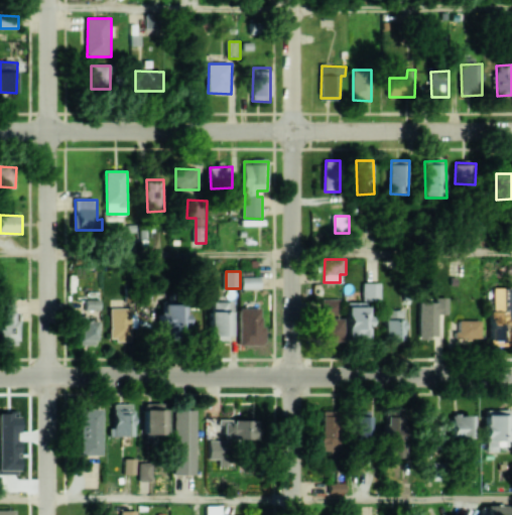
[(243,277),(244,289),(262,289),(262,277),(243,277)]
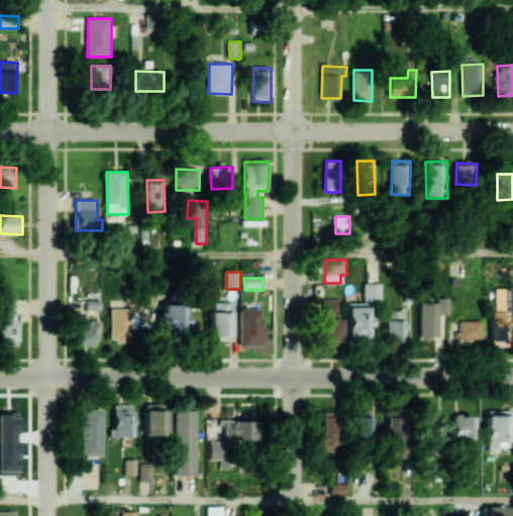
[(384,302),(383,284),(365,284),(366,302),(384,302)]
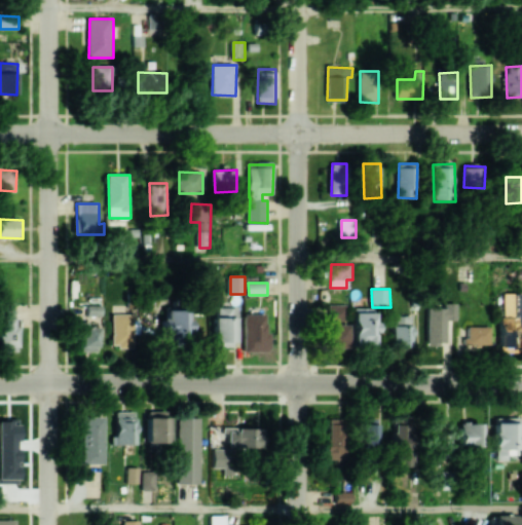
[(521,294),(502,294),(501,352),(519,352),(519,329),(521,329),(521,294)]
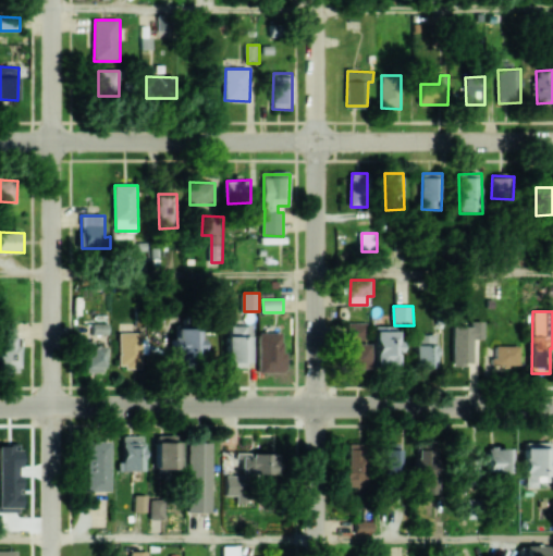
[(454,366),(474,366),(475,340),(484,340),(484,322),(471,322),(471,326),(454,326),(454,366)]
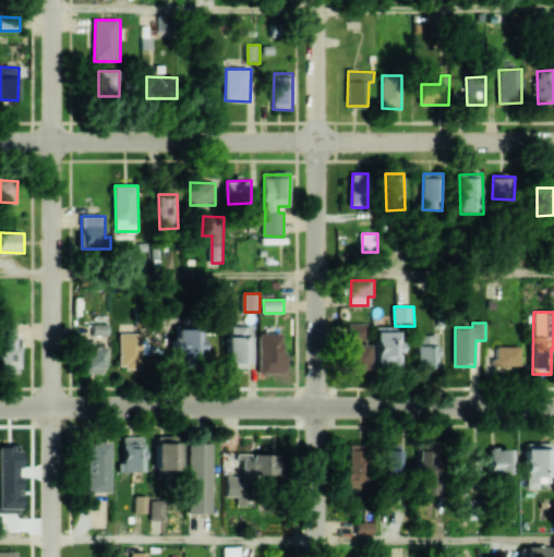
[(351,340),(369,340),(369,324),(350,325),(351,340)]
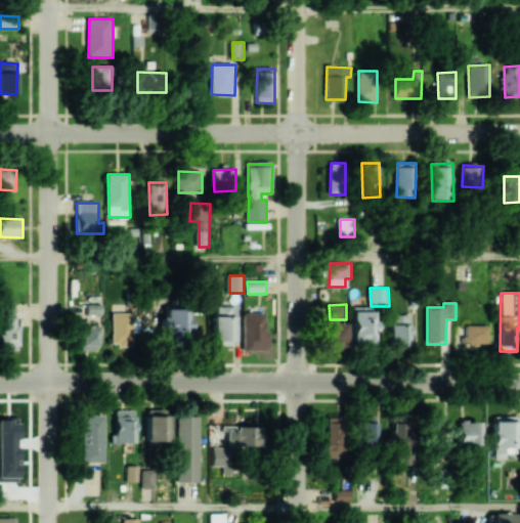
[(22,350),(20,317),(16,317),(16,307),(2,307),(3,351),(22,350)]
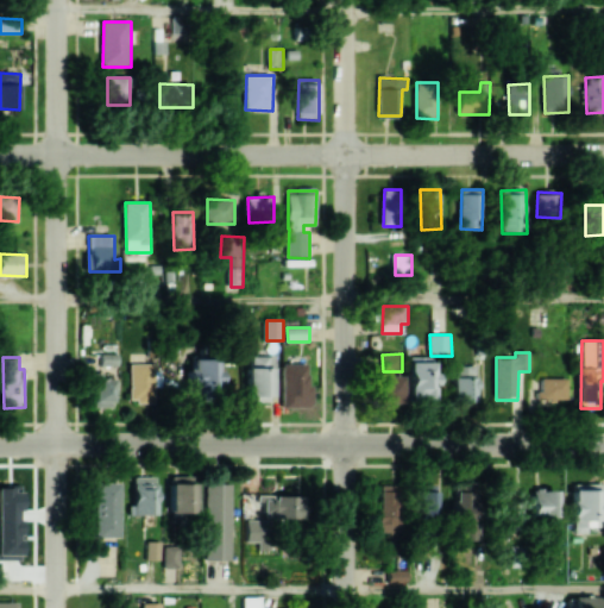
[(253,357),(253,368),(250,368),(249,402),(274,402),(275,357),(253,357)]
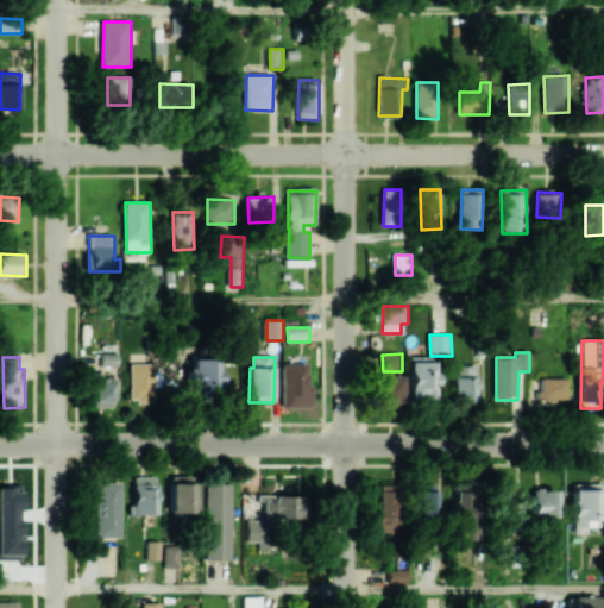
[(192,389),(222,389),(222,359),(192,359),(192,389)]
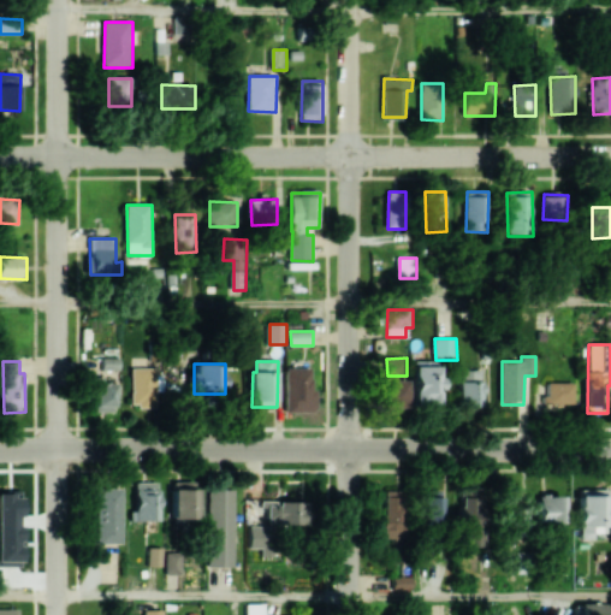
[(440,404),(440,365),(414,365),(414,404),(440,404)]
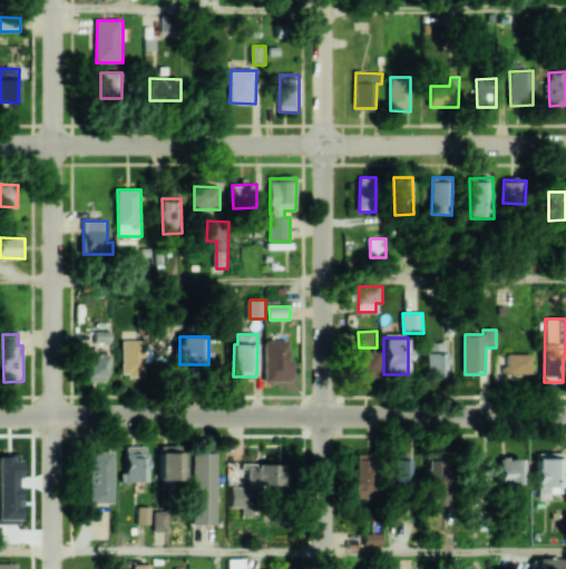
[(265,381),(293,382),(294,361),(290,361),(290,342),(266,341),(265,381)]
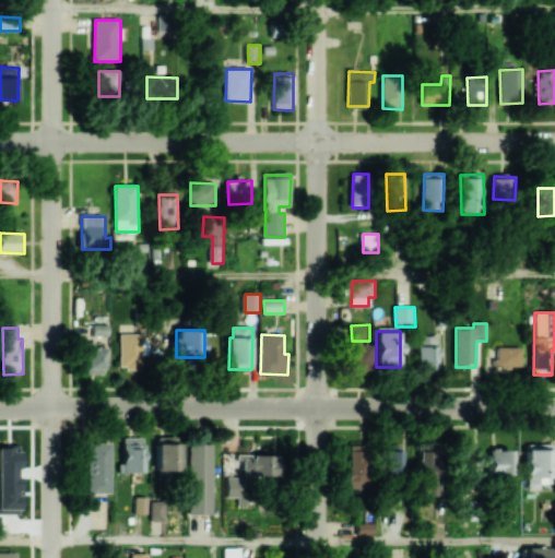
[(143,335),(121,335),(121,369),(143,370),(143,335)]
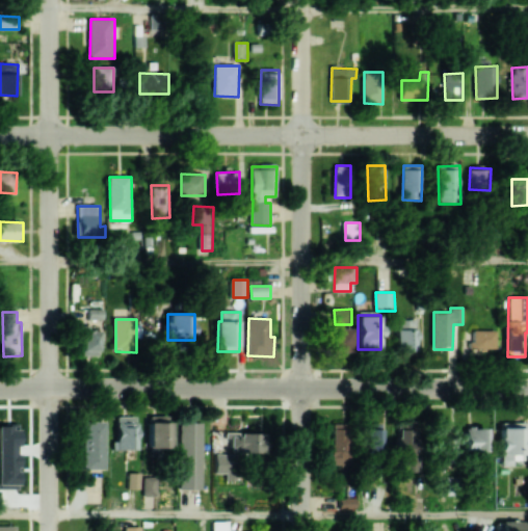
[(417,320),(398,320),(399,352),(418,352),(417,320)]
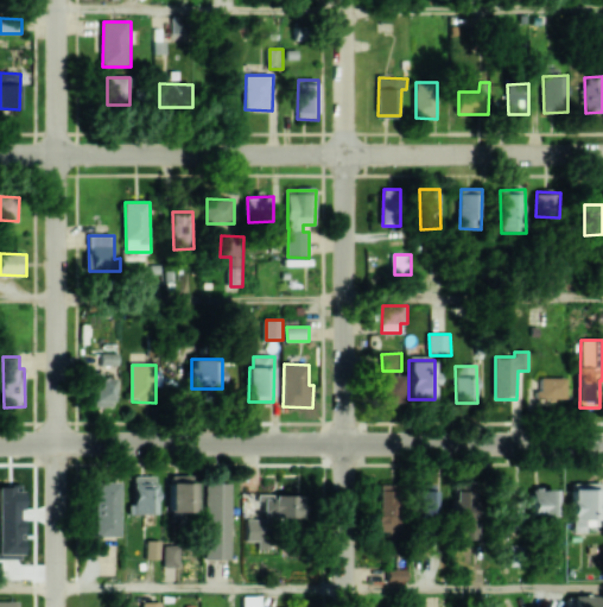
[(95,408),(115,408),(116,379),(103,379),(105,373),(96,372),(95,408)]
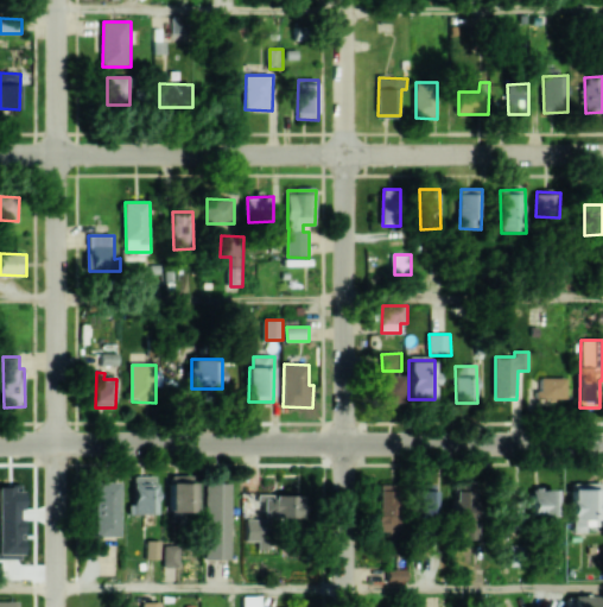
[(402,375),(379,375),(379,403),(401,403),(402,375)]
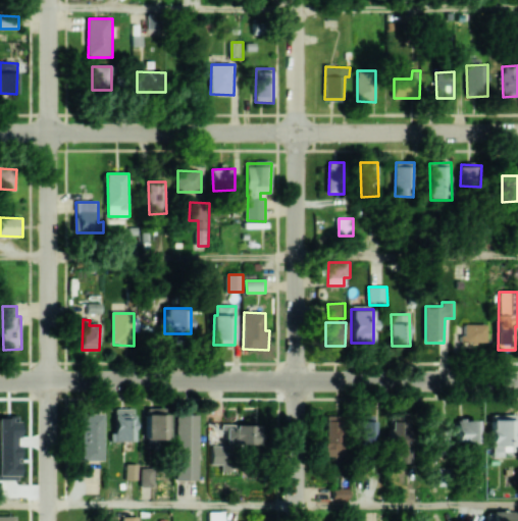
[(488,344),(488,325),(464,324),(464,343),(488,344)]
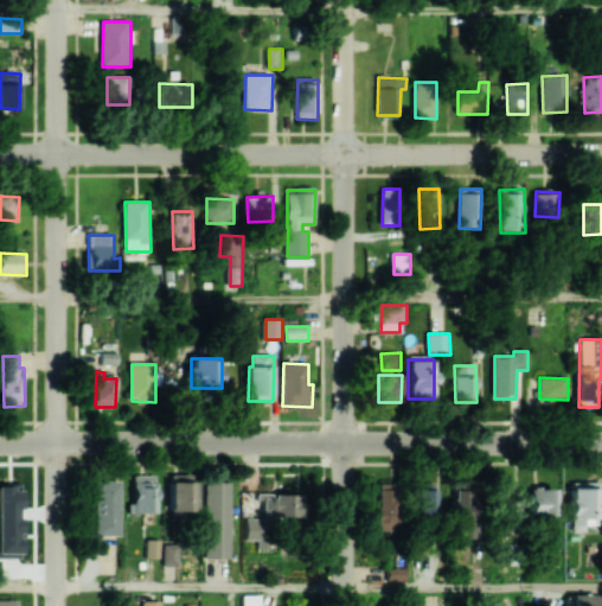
[(157,514),(157,476),(133,476),(133,514),(157,514)]
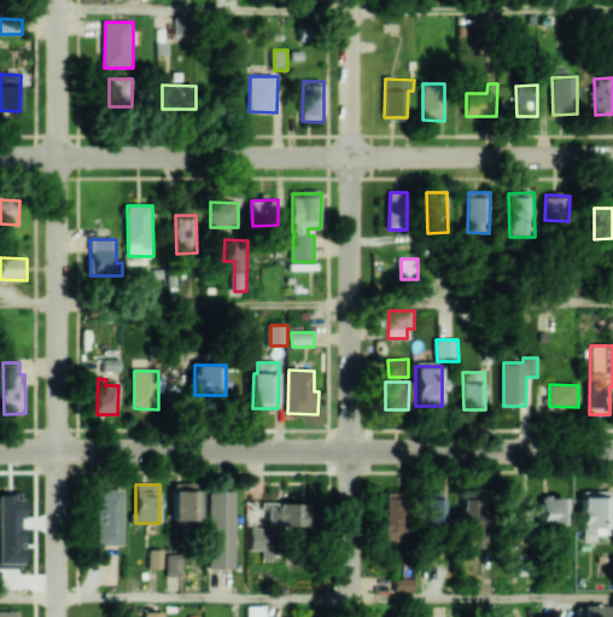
[(97,546),(123,546),(122,490),(97,492),(97,546)]
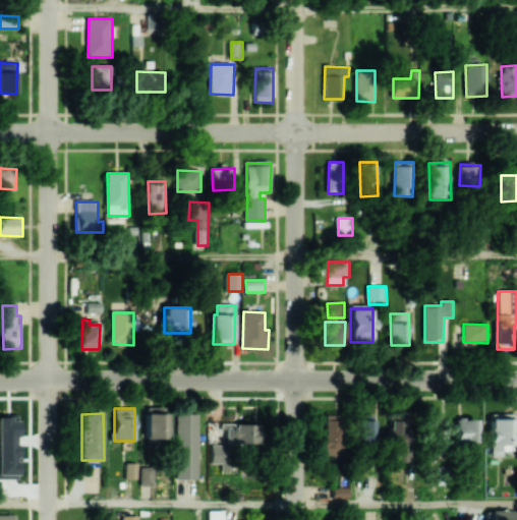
[(157,439),(166,440),(167,414),(147,413),(145,444),(157,445),(157,439)]
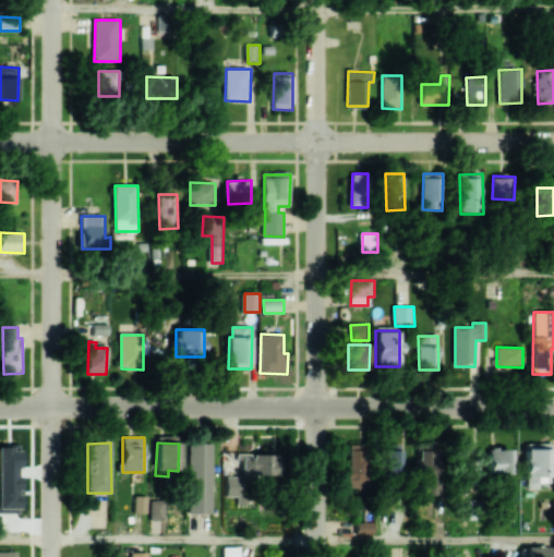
[(437,496),(438,444),(419,443),(418,495),(437,496)]
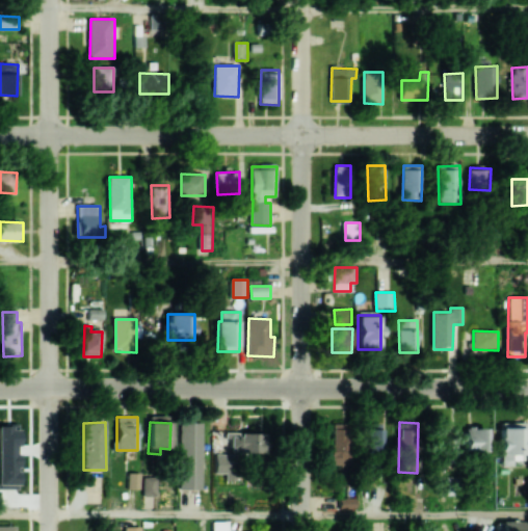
[(180,489),(203,490),(204,423),(182,423),(180,489)]
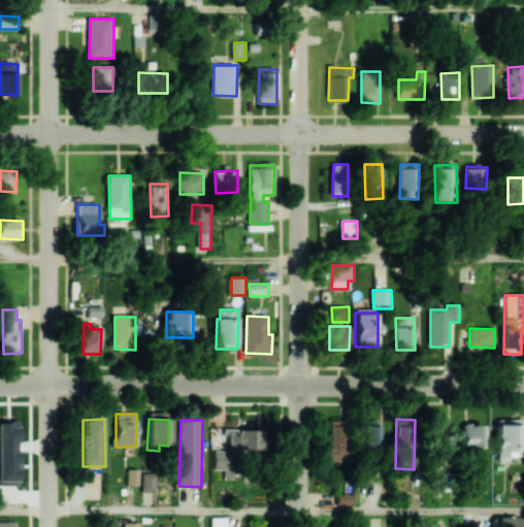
[(347,466),(348,421),(330,421),(329,461),(338,462),(337,466),(347,466)]
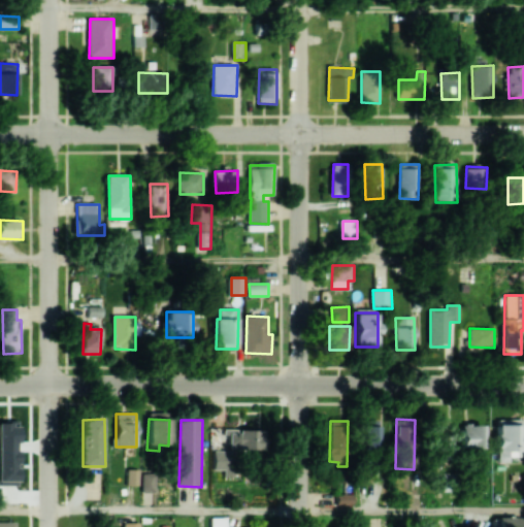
[(0,422),(0,486),(20,486),(20,423),(0,422)]
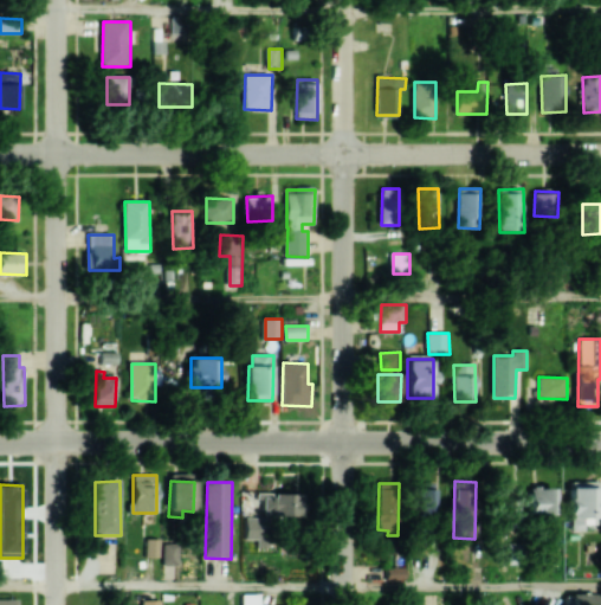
[(556,488),(530,488),(531,515),(556,514),(556,488)]
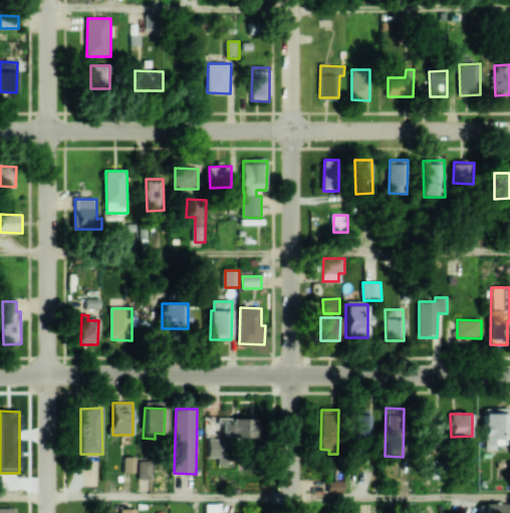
[(442,417),(425,417),(426,448),(443,447),(442,417)]
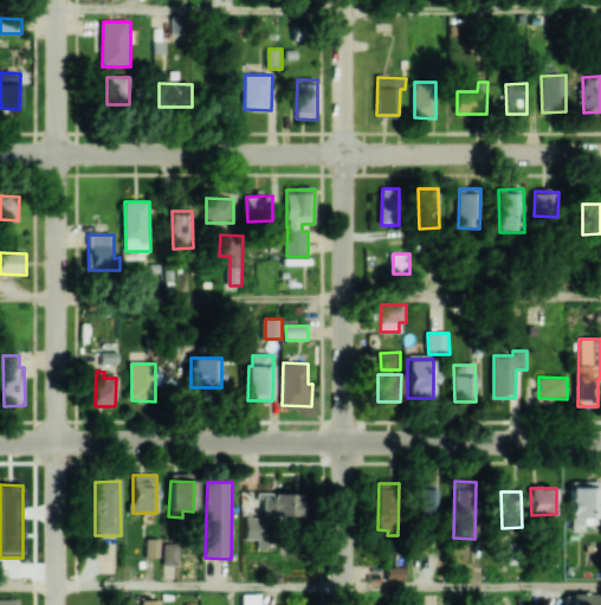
[(299,494),(264,493),(263,515),(299,516),(299,494)]
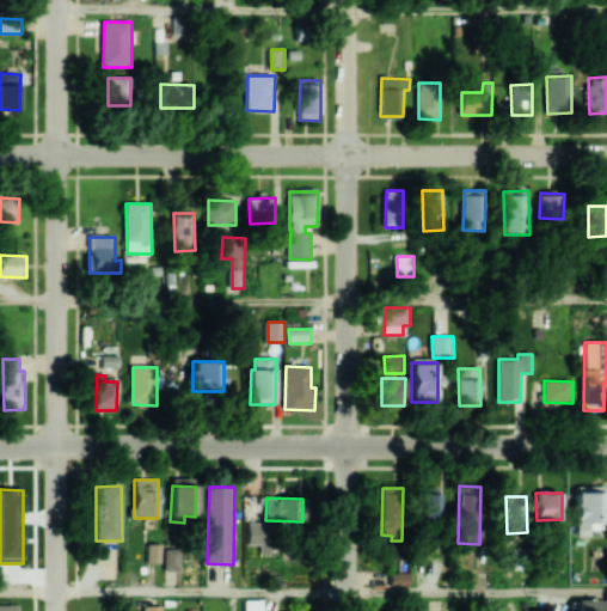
[(262,545),(262,554),(274,554),(273,523),(249,524),(249,545),(262,545)]
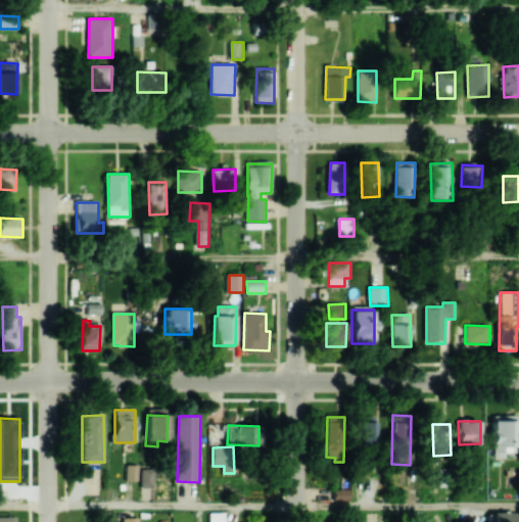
[(138,480),(138,465),(127,465),(127,481),(138,480)]
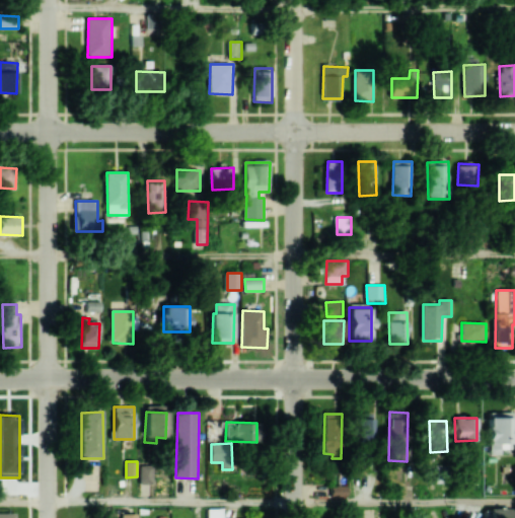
[(140,484),(154,485),(154,465),(140,465),(140,484)]
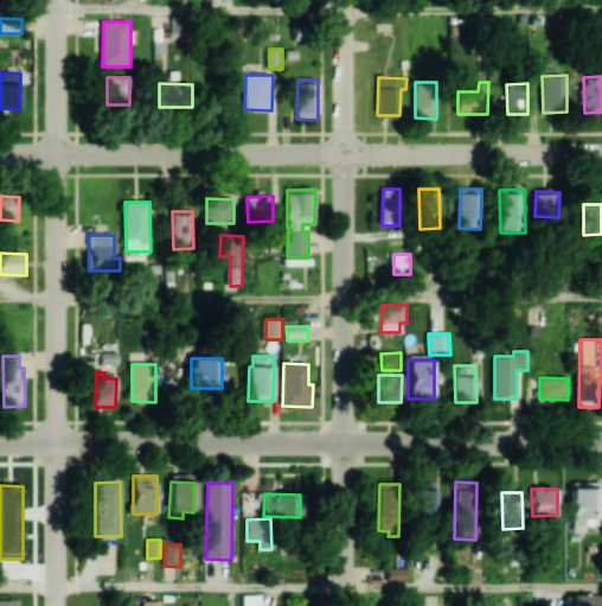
[(408,568),(389,569),(390,581),(408,580),(408,568)]
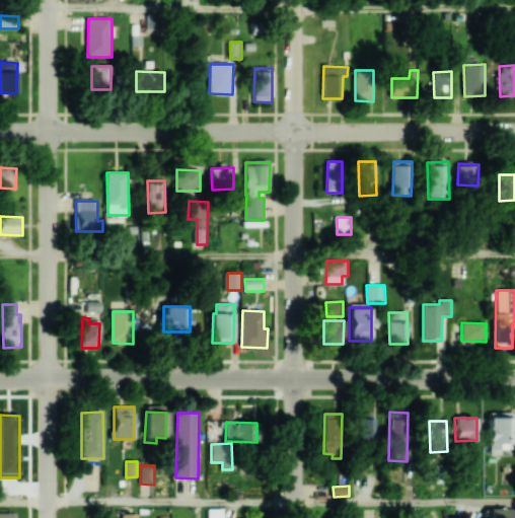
[(513,517),(514,509),(490,508),(489,517),(513,517)]
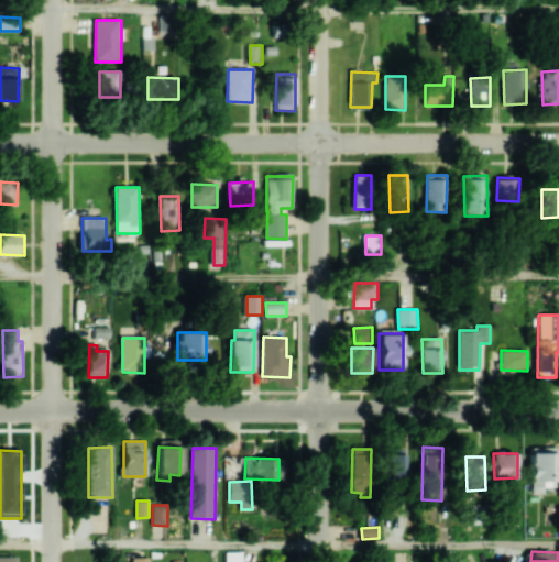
[(243,561),(244,552),(227,552),(226,561),(243,561)]
